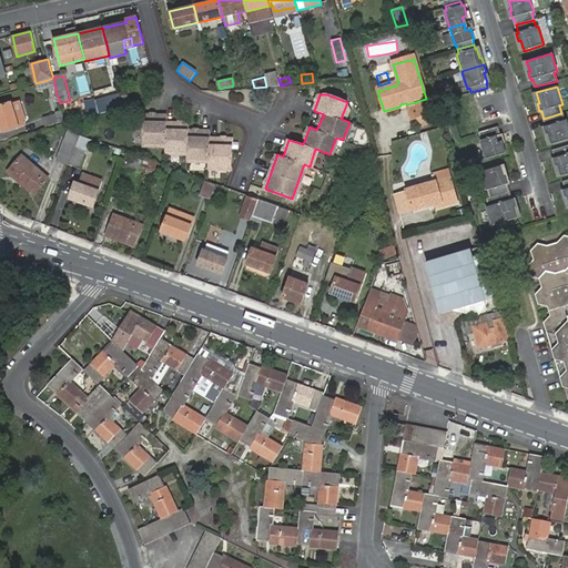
[(105,98),(94,100),(97,107),(98,113),(108,110),(105,98)]
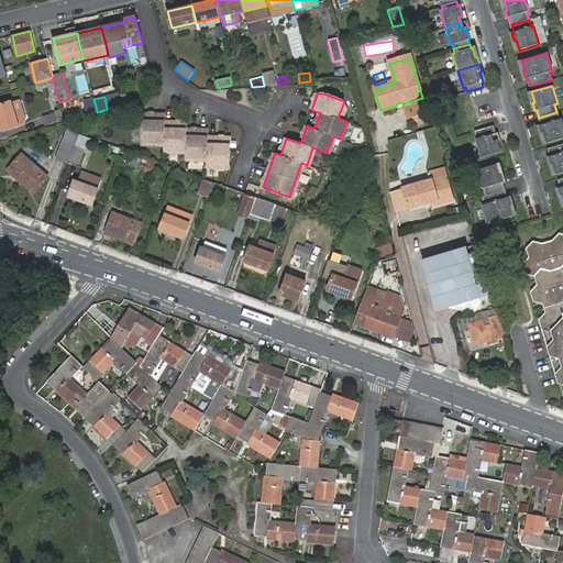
[(416,116),(419,124),(429,121),(423,100),(410,105),(405,106),(408,118),(416,116)]
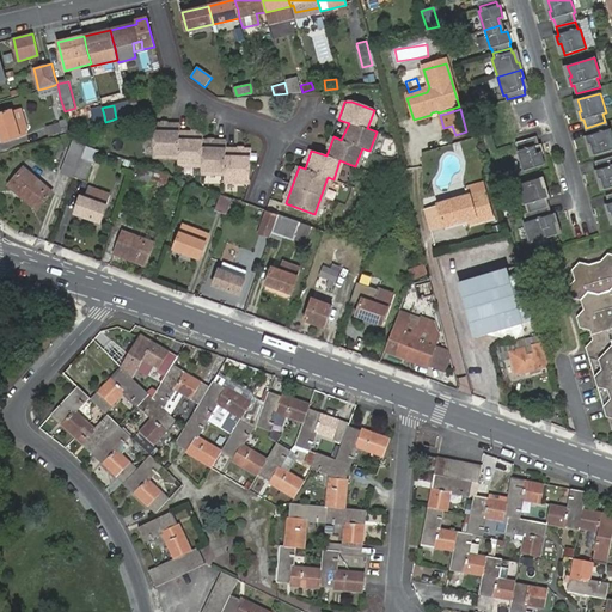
[(0,114),(0,130),(0,133),(4,141),(19,136),(12,111),(0,114)]
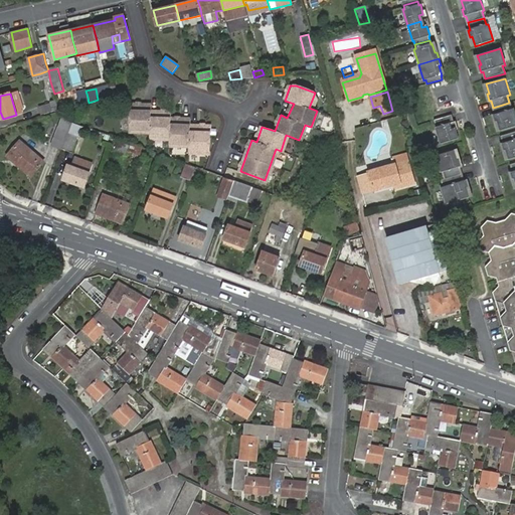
[(58,109),(56,101),(50,103),(50,104),(39,107),(41,114),(58,109)]
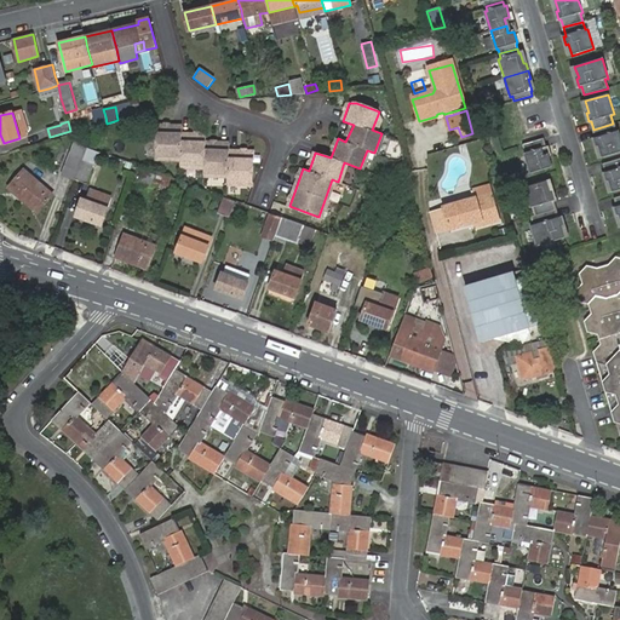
[(613,124),(593,130),(596,138),(595,139),(597,147),(600,147),(602,158),(619,151),(619,135),(619,131),(616,132),(613,124)]
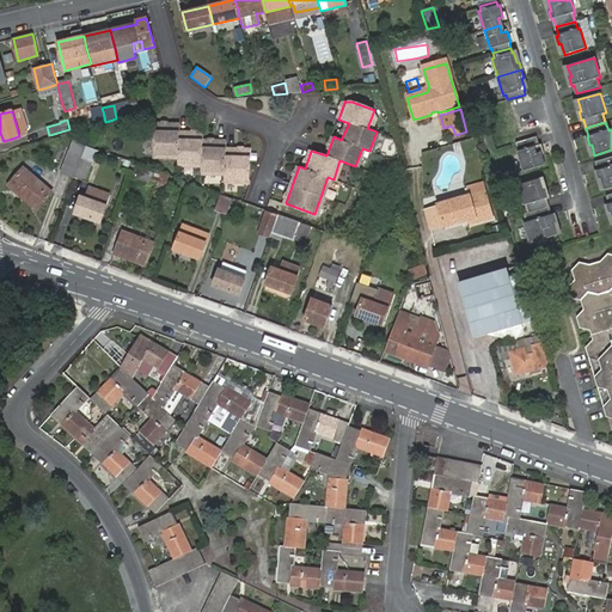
[(182,124),(155,123),(155,154),(181,154),(181,163),(204,164),(204,171),(228,172),(228,150),(228,148),(230,140),(206,139),(206,133),(182,132),(182,124)]
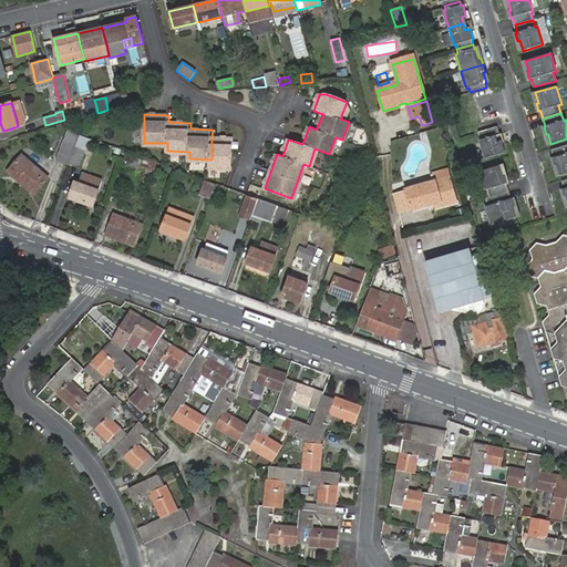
[(539,117),(528,120),(531,129),(542,125),(539,117)]
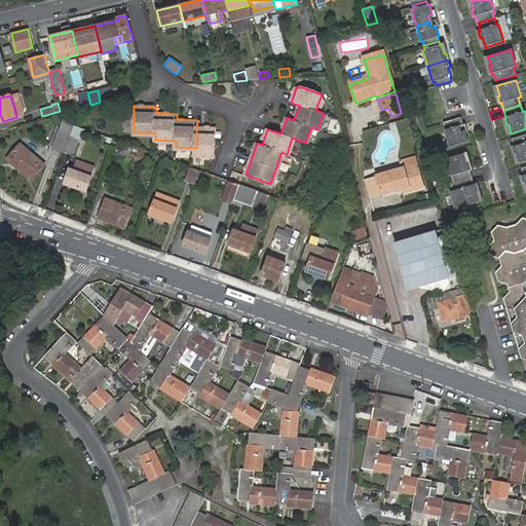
[(69,138),(74,125),(65,117),(53,148),(64,151),(69,138)]
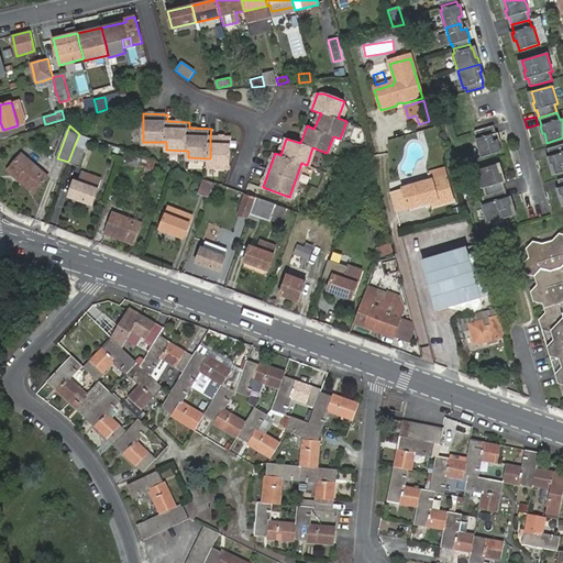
[(476,140),(482,157),(501,152),(498,141),(500,140),(498,133),(496,134),(494,125),(475,131),(477,139),(476,140)]
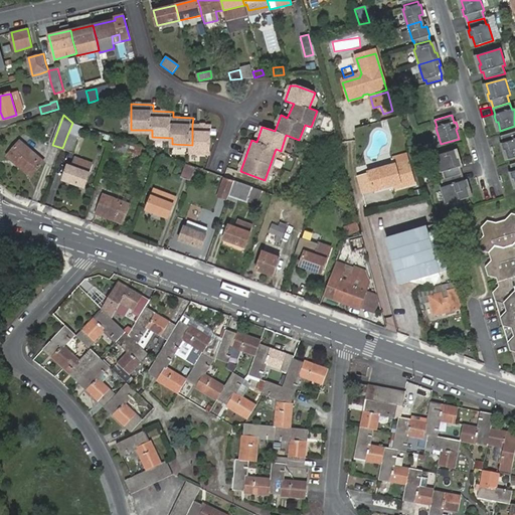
[(71,152),(81,127),(72,123),(67,135),(62,148),(71,152)]
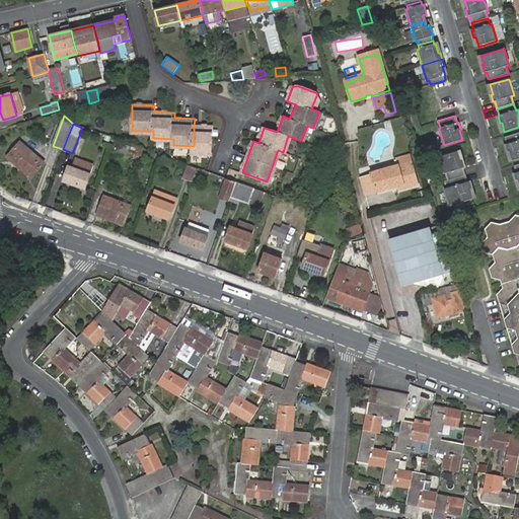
[(194,146),(194,152),(211,153),(211,127),(195,126),(194,127),(194,146)]
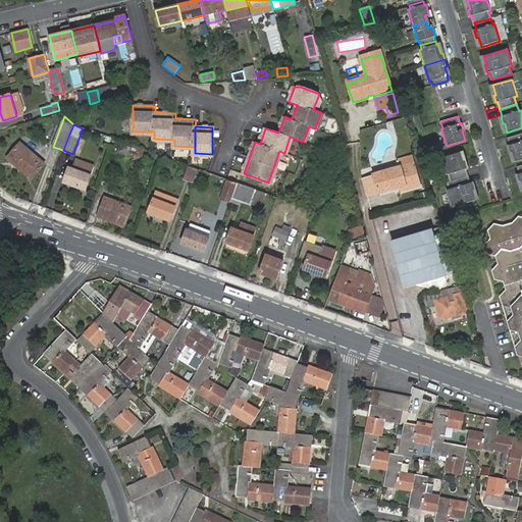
[(521,134),(509,138),(511,146),(509,146),(511,153),(513,152),(516,162),(521,159),(521,134)]
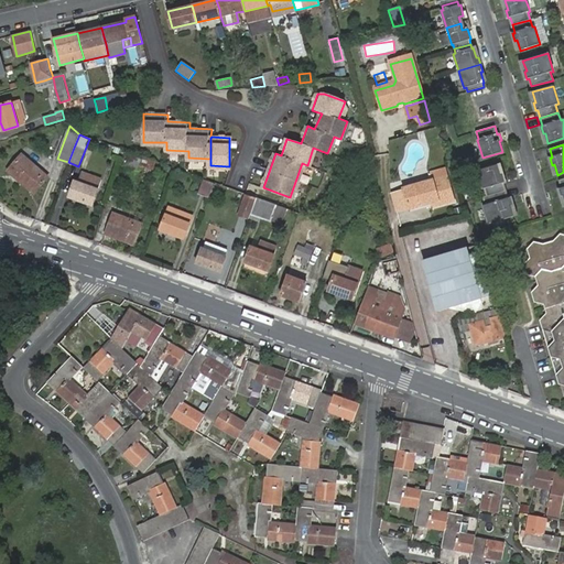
[(139,170),(143,158),(133,154),(126,151),(122,163),(139,170)]
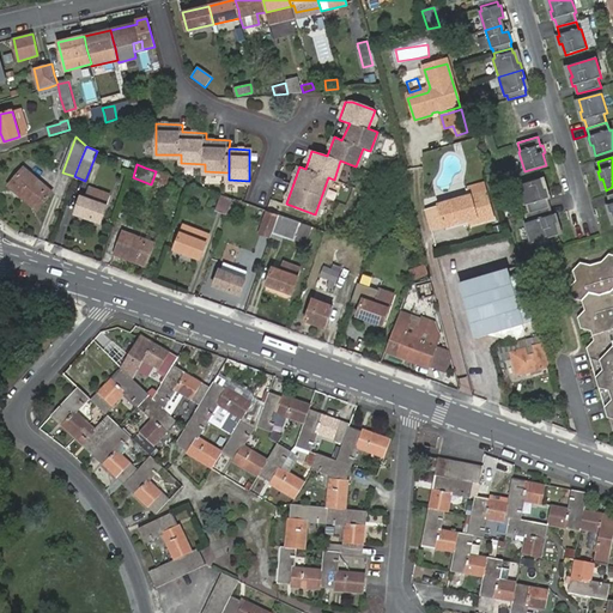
[(8,186),(36,211),(52,193),(24,168),(8,186)]
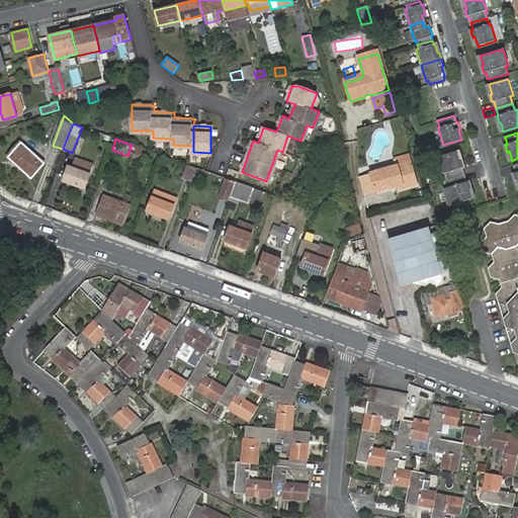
[(143,156),(145,148),(133,146),(132,155),(143,156)]
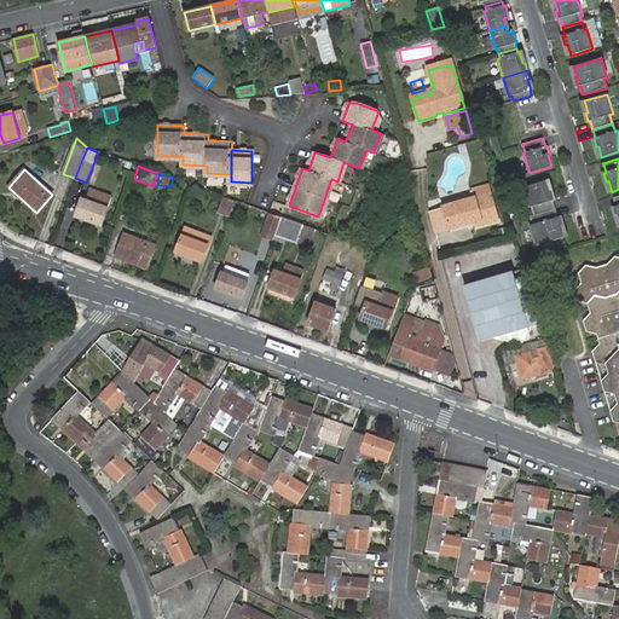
[(547,181),(524,187),(530,208),(532,207),(534,215),(555,209),(553,201),(554,201),(551,192),(549,192),(547,181)]
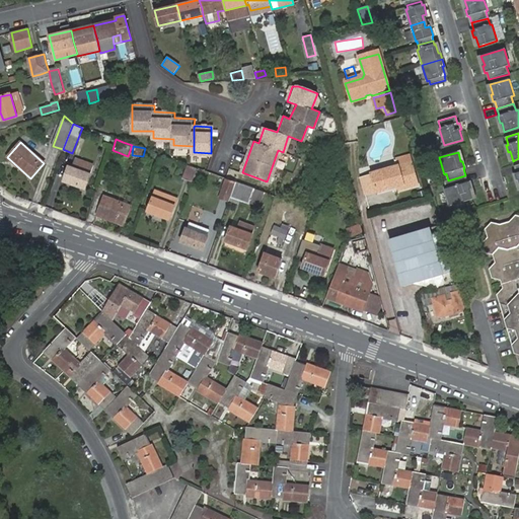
[(371,173),(377,193),(397,187),(405,184),(406,188),(418,186),(409,154),(395,158),(397,166),(389,168),(390,175),(385,177),(383,170),(371,173)]
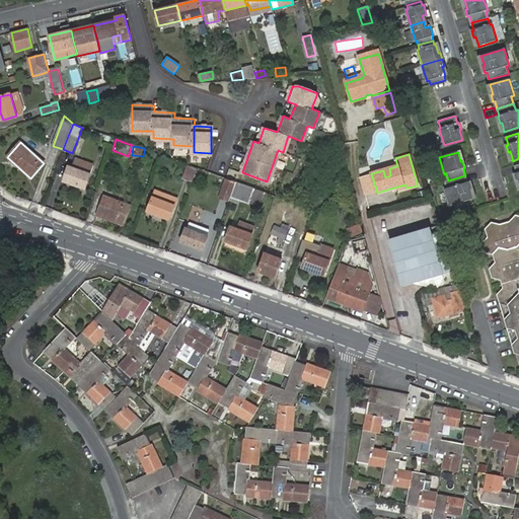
[(168,160),(166,168),(181,173),(184,165),(168,160)]
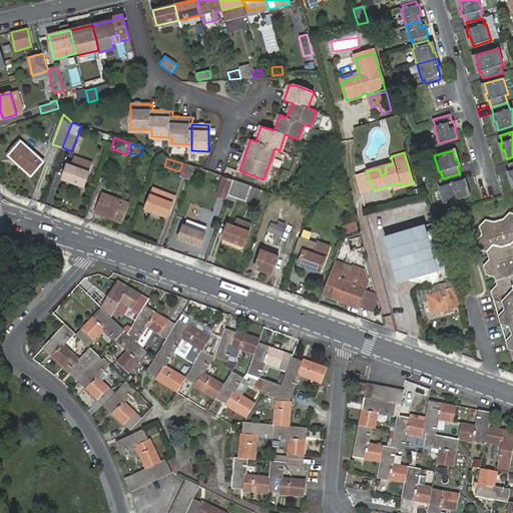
[(68,165),(63,178),(84,186),(92,163),(81,159),(77,169),(68,165)]
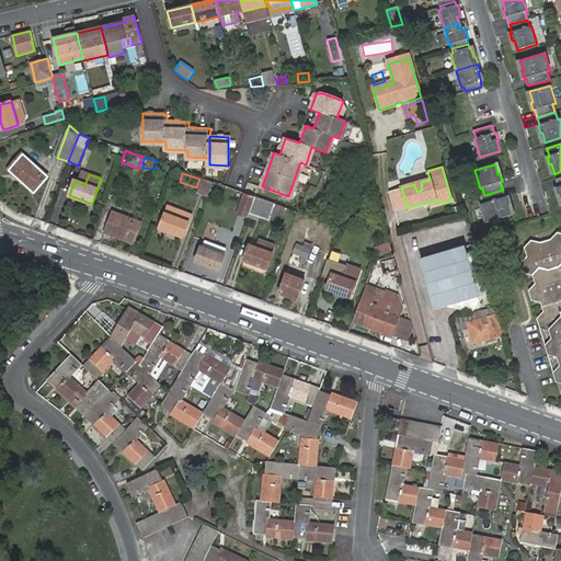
[(197,193),(208,197),(213,184),(202,180),(197,193)]
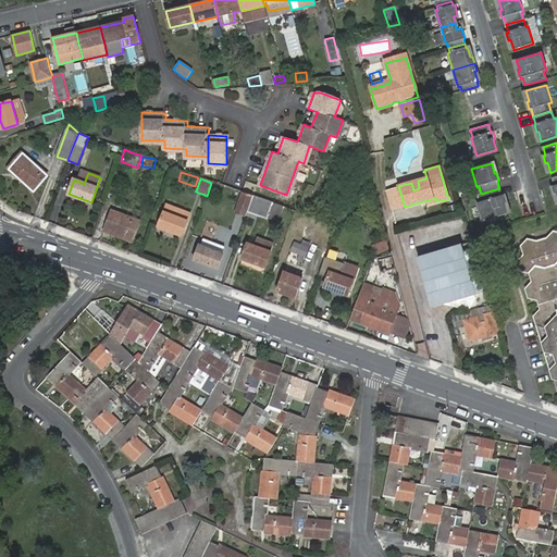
[(393,210),(405,207),(398,186),(386,189),(393,210)]
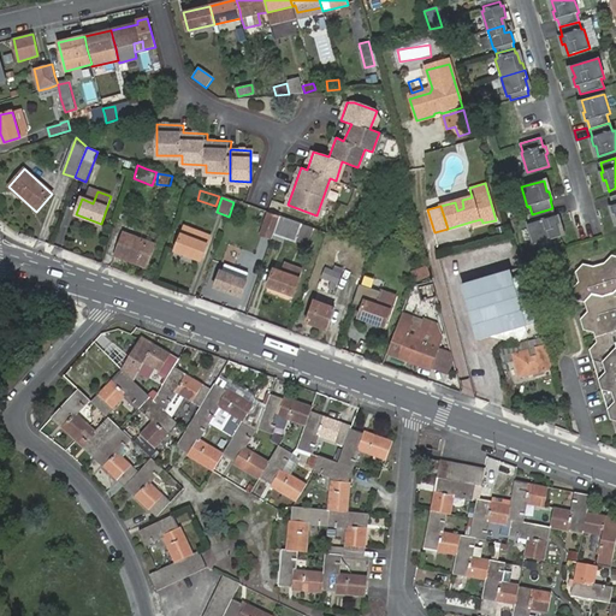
[(532,224),(528,225),(534,244),(562,236),(558,225),(561,224),(557,215),(555,217),(552,208),(532,214),(528,215),(532,224)]
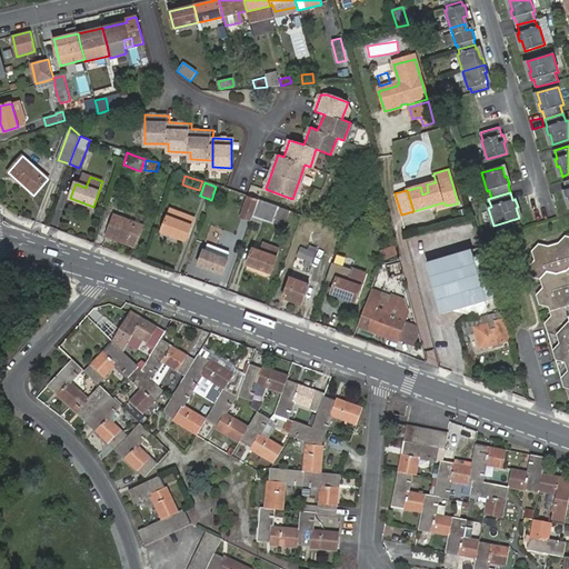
[(257,206),(259,200),(253,198),(249,196),(241,217),(251,220),(253,217),(257,206)]
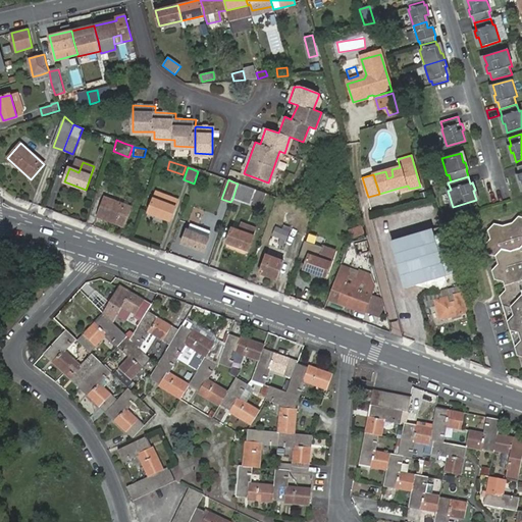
[(251,204),(256,190),(247,187),(238,184),(236,189),(232,199),(251,205),(251,204)]
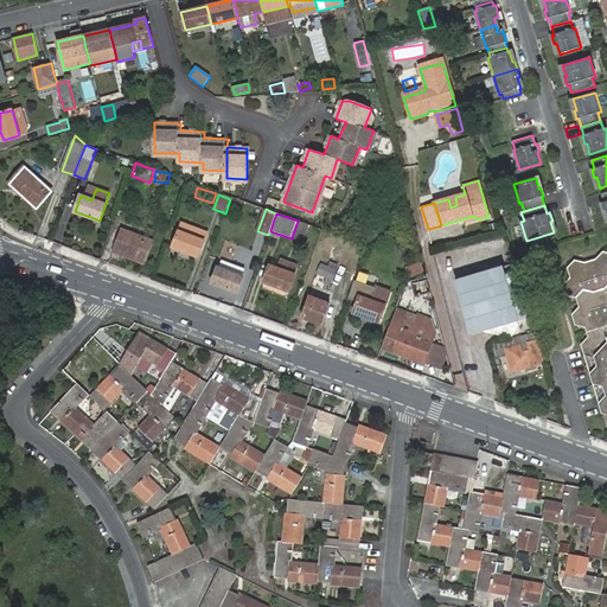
[(304,242),(310,225),(298,221),(292,237),(304,242)]
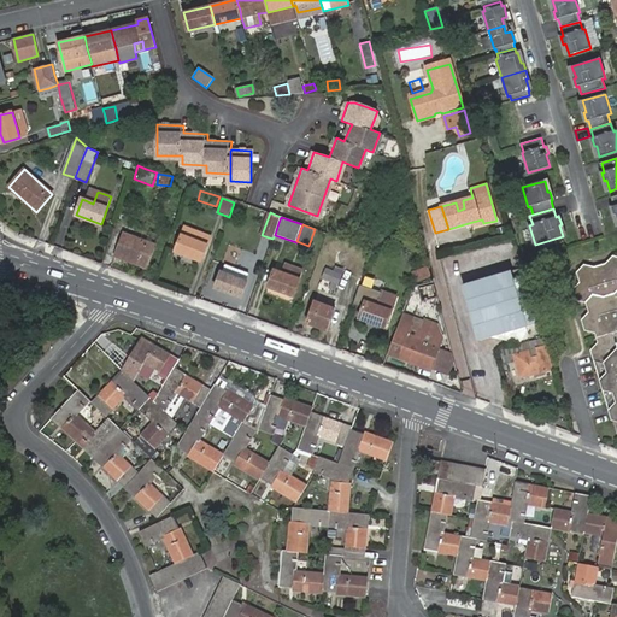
[(184,233),(176,252),(201,262),(211,238),(184,227),(183,231),(184,233)]
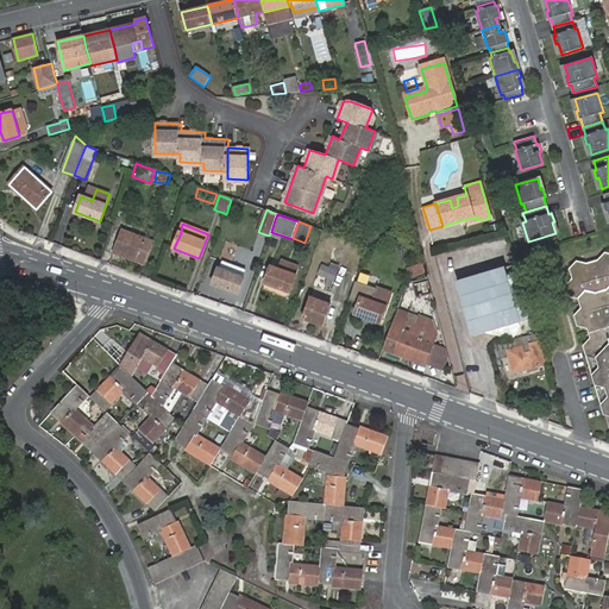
[(124,231),(114,253),(145,265),(154,242),(124,231)]
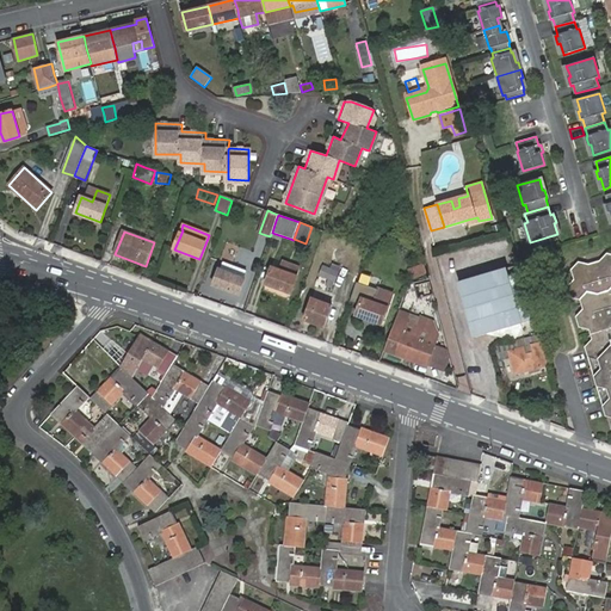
[(599,261),(588,265),(579,263),(571,271),(574,281),(567,288),(571,297),(580,301),(584,309),(576,316),(580,328),(590,331),(592,340),(585,347),(598,388),(608,390),(610,400),(604,406),(606,417),(610,418),(610,254),(606,254),(599,261)]
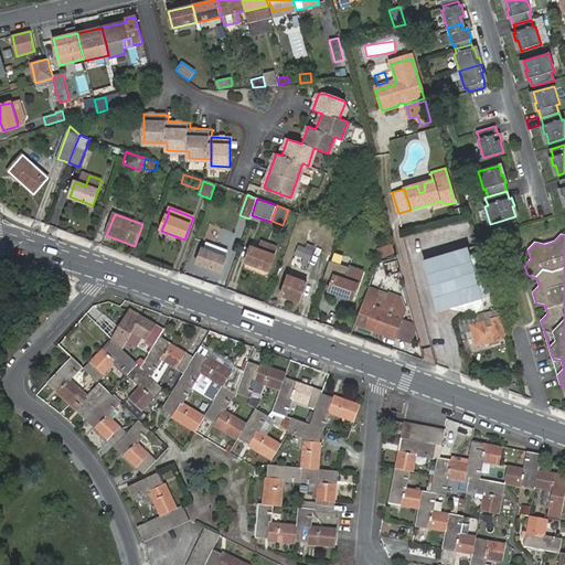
[(252,246),(244,264),(268,273),(279,247),(262,241),(258,248),(252,246)]
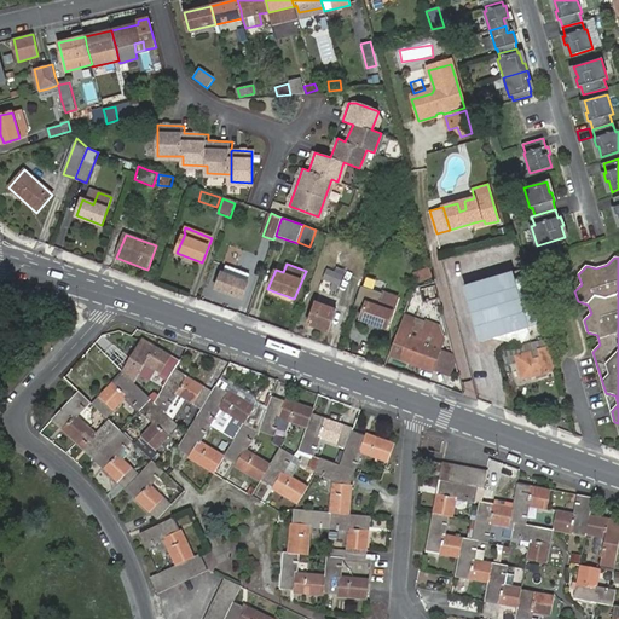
[(227,265),(217,290),(242,300),(248,283),(233,277),(237,270),(227,265)]
